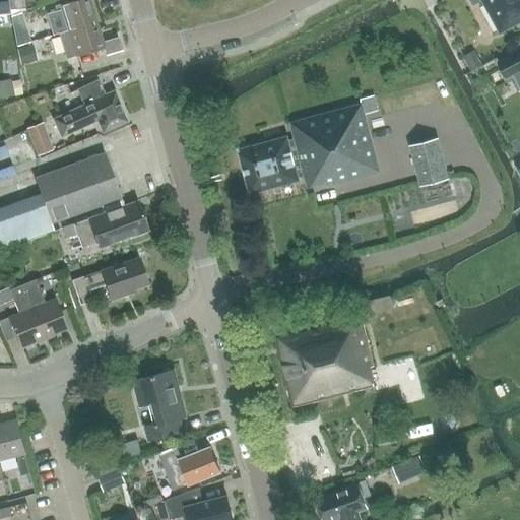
[(10,9),(9,0),(0,0),(0,14),(10,13),(9,9),(10,9)]
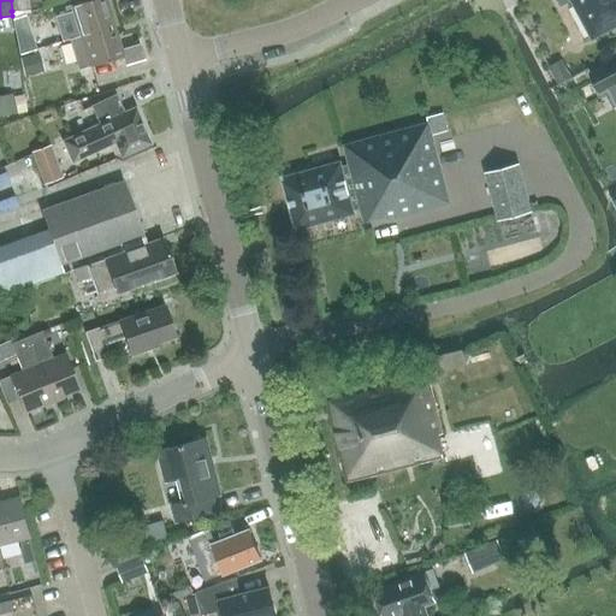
[(11,0),(12,11),(29,9),(29,1),(40,1),(40,0),(11,0)]
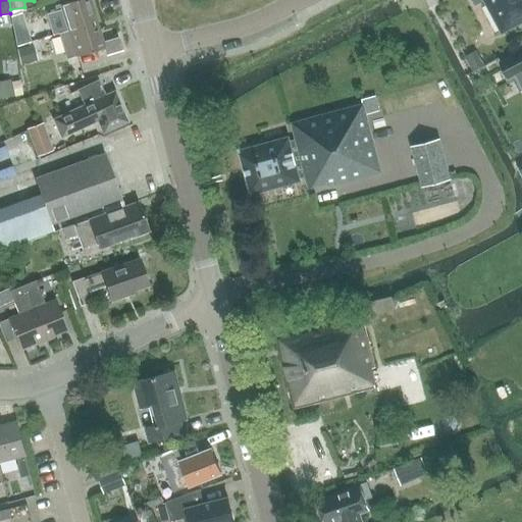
[(106,54),(122,50),(118,38),(103,42),(90,0),(72,0),(55,6),(56,11),(61,10),(67,31),(59,33),(67,58),(104,47),(106,54)]
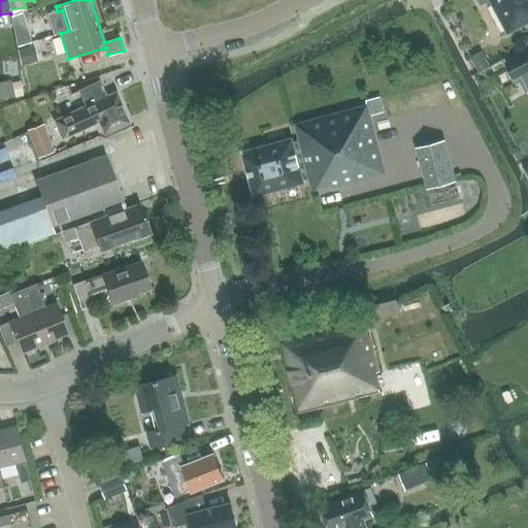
[(490,0),(492,0),(508,31),(527,20),(527,0),(477,0),(481,5),(490,0)]
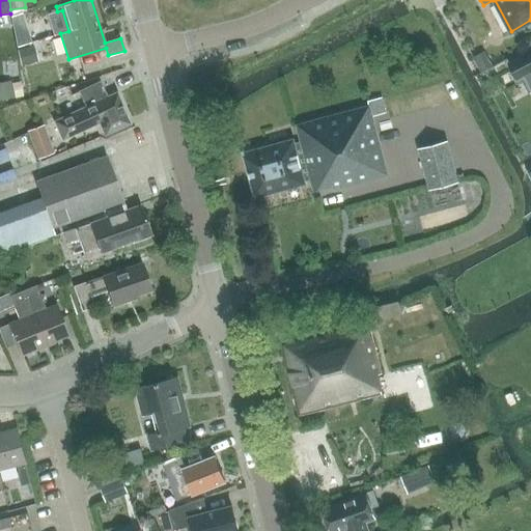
[(22,14),(10,17),(17,48),(31,43),(22,14)]
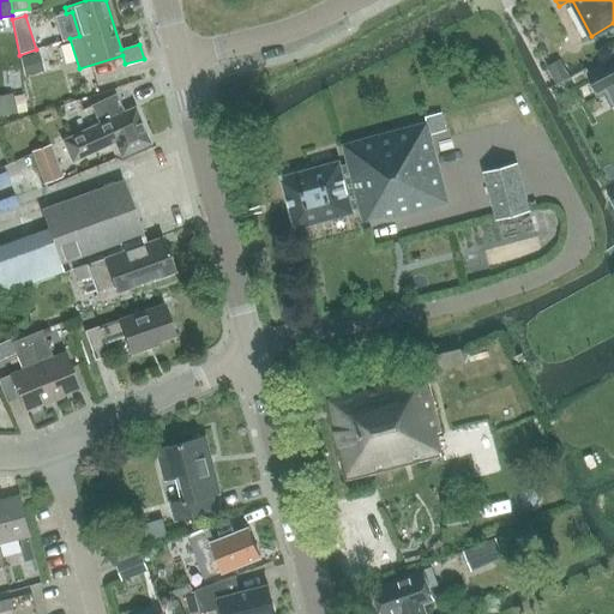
[(40,53),(19,58),(25,77),(43,72),(40,53)]
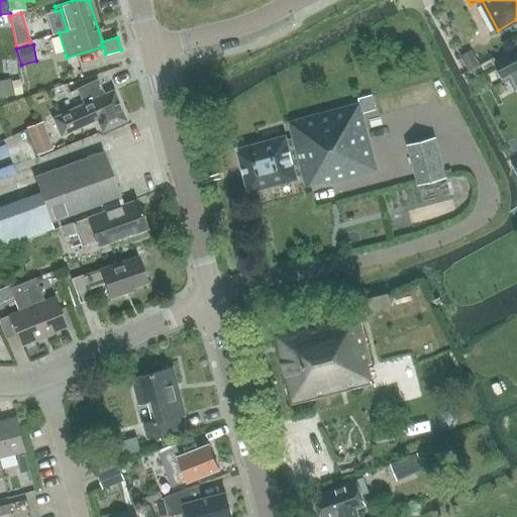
[(516,49),(496,62),(504,77),(511,73),(516,83),(516,49)]
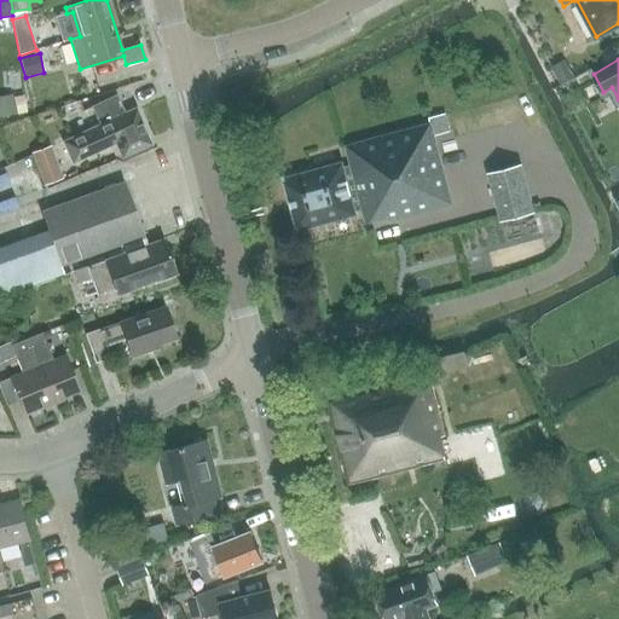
[(9,88),(0,90),(0,111),(13,108),(9,88)]
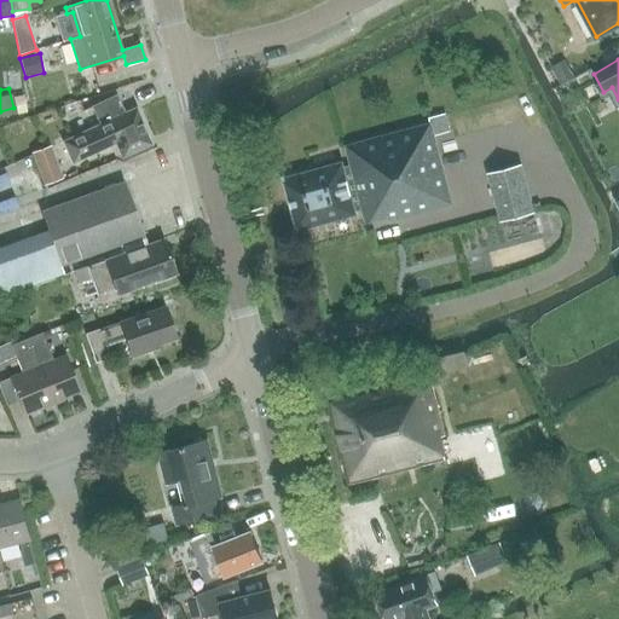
[(122,157),(152,144),(137,108),(125,114),(116,94),(91,106),(99,125),(64,142),(73,162),(115,142),(122,157)]
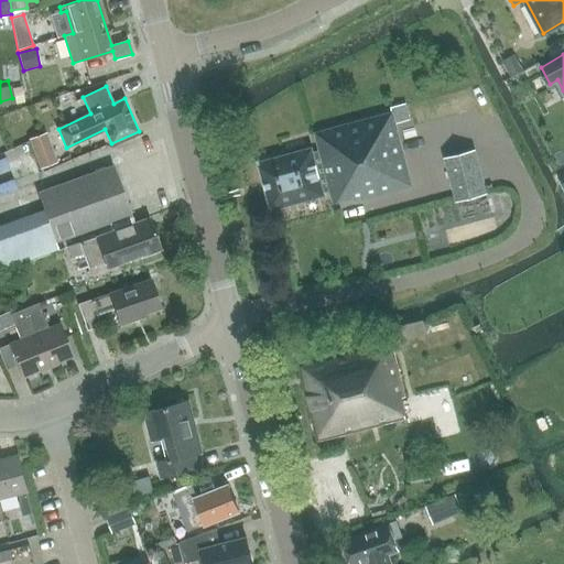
[(354,202),(355,202),(413,186),(397,123),(408,120),(404,109),(393,112),(393,111),(315,132),(321,153),(334,203),(353,198),(354,202)]
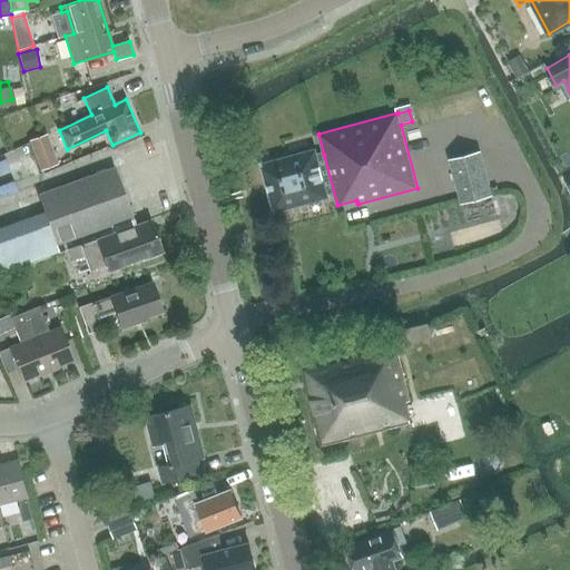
[(58,164),(46,134),(29,140),(40,170),(58,164)]
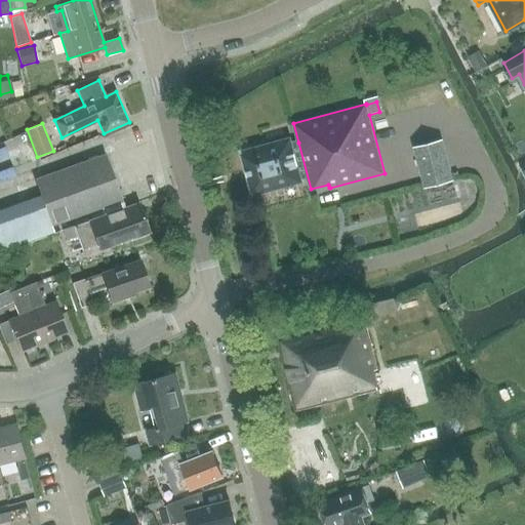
[(308,178),(298,143),(293,145),(290,135),(240,149),(252,196),(303,184),(301,179),(308,178)]
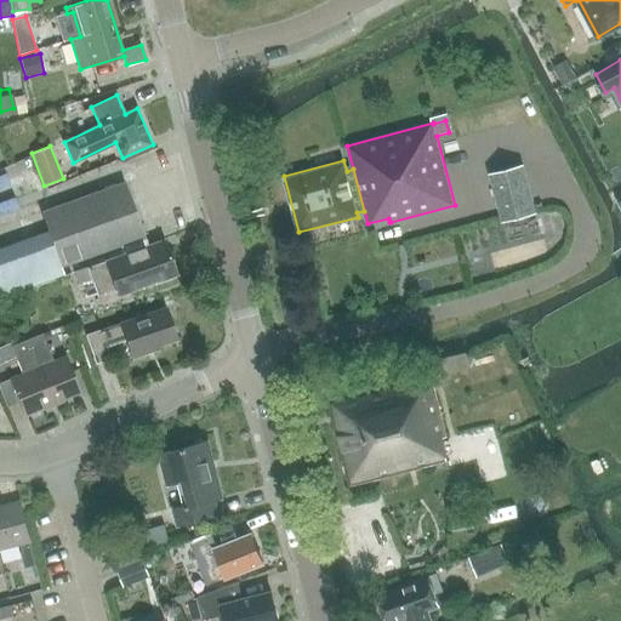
[(523,166),(490,175),(502,222),(536,212),(523,166)]
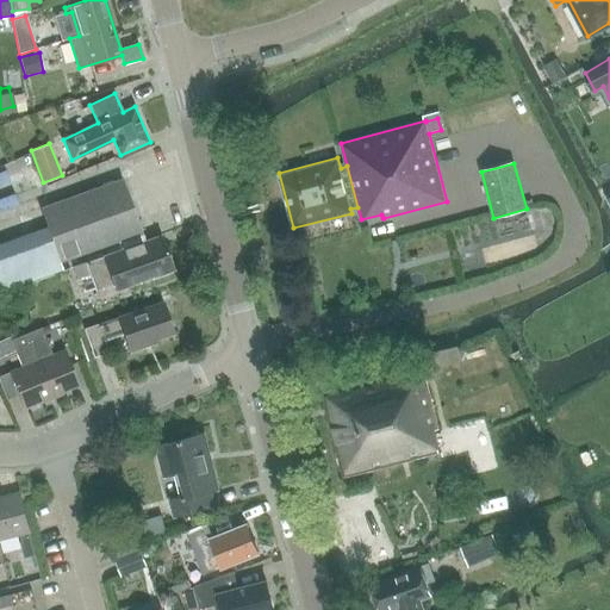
[(41,209),(48,226),(0,243),(0,292),(63,269),(60,262),(142,232),(123,179),(41,209)]
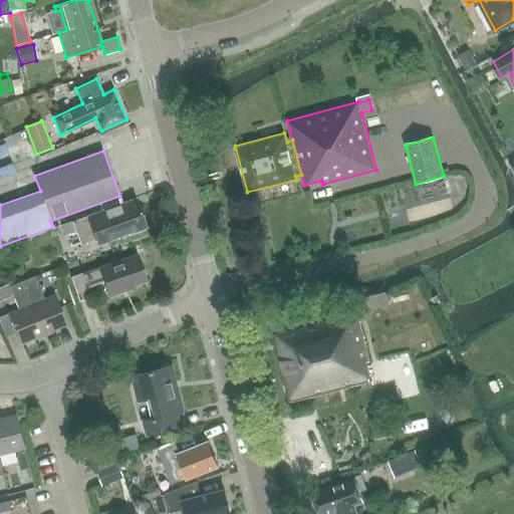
[(64,235),(76,231),(80,244),(95,239),(97,245),(146,227),(136,199),(61,225),(64,235)]
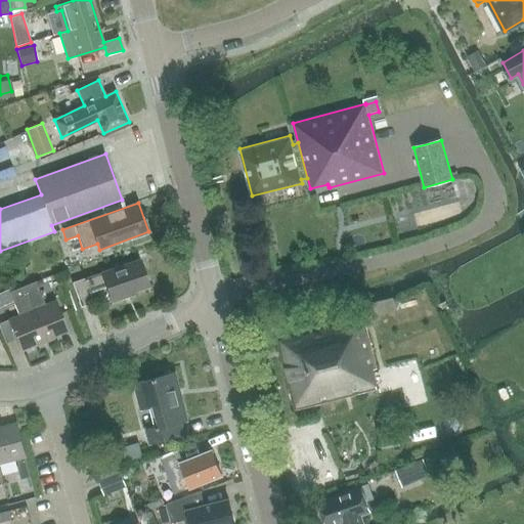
[(132,295),(149,289),(140,261),(72,285),(80,307),(93,303),(90,293),(108,287),(114,303),(133,297),(132,295)]
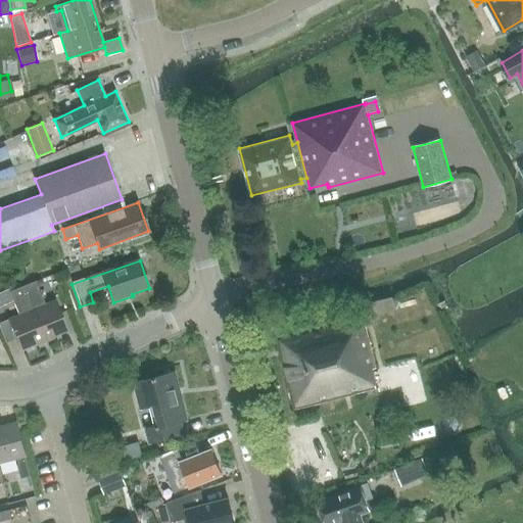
[(22,288),(44,343),(52,340),(52,339),(66,334),(54,303),(45,306),(36,283),(22,288)]
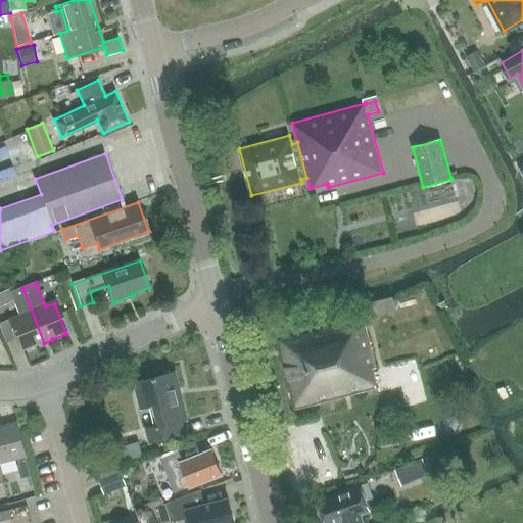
[(37,345),(44,343),(22,288),(9,293),(19,318),(9,321),(15,339),(20,350),(37,344),(37,345)]
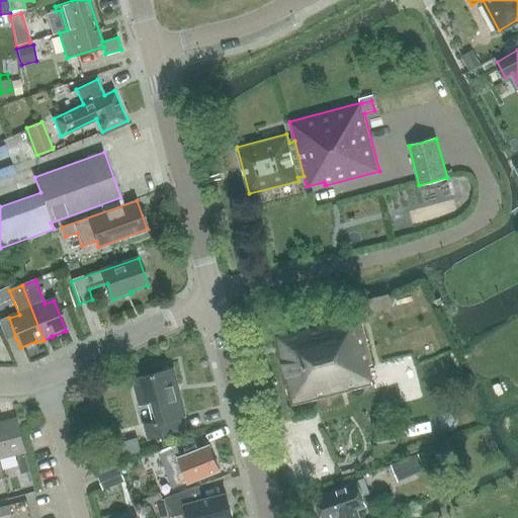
[(389,294),(370,299),(356,303),(358,312),(272,333),(292,405),(373,384),(368,365),(373,364),(360,313),(367,311),(368,313),(392,307),(389,294)]
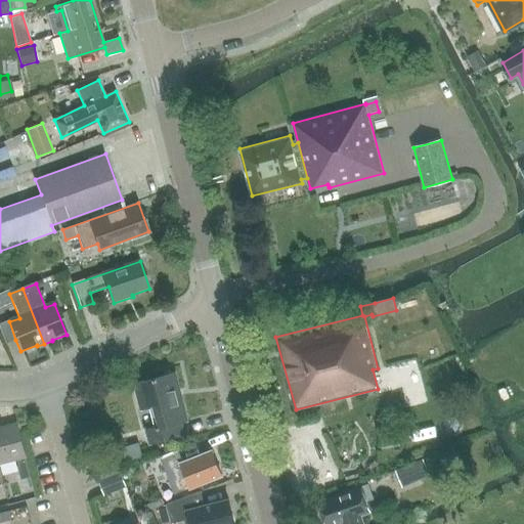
[(9,321),(0,324),(0,331),(5,345),(15,340),(9,321)]
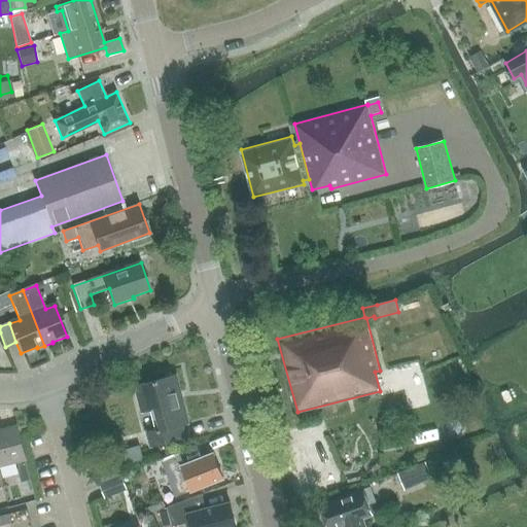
[(174,395),(173,395),(169,378),(136,387),(142,413),(153,411),(157,430),(147,433),(150,446),(183,437),(180,425),(187,423),(181,398),(171,400),(171,396),(174,395)]
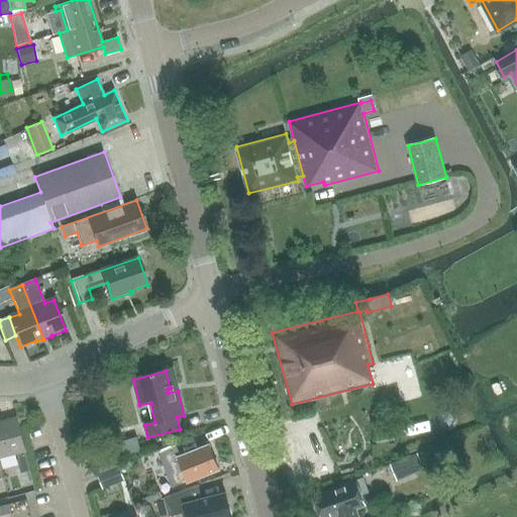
[(494,396),(505,390),(500,379),(489,385),(494,396)]
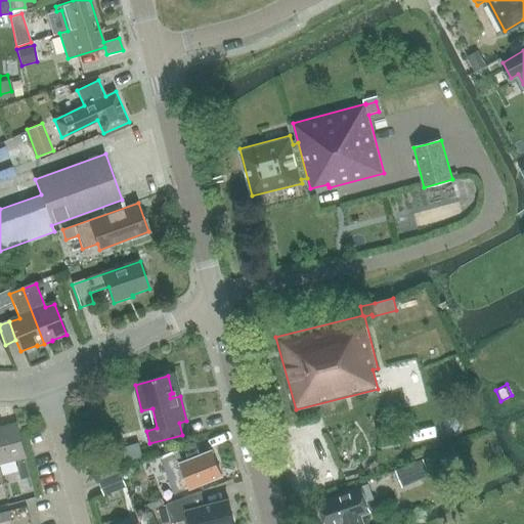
[(0,427),(0,464),(15,461),(19,479),(29,477),(24,457),(26,457),(16,423),(0,427)]
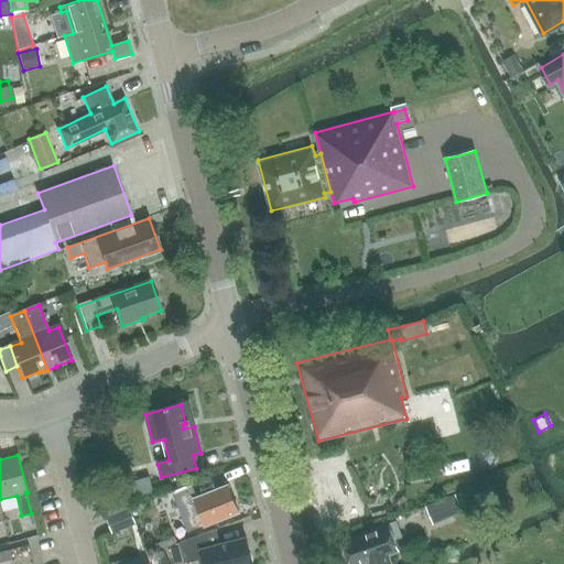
[(183,533),(238,511),(228,485),(194,498),(188,484),(172,489),(174,496),(169,498),(177,518),(183,533)]
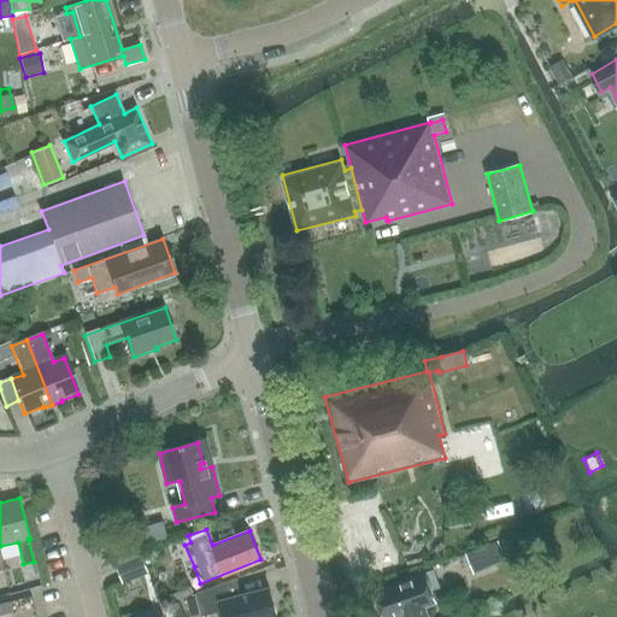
[(122,583),(147,574),(141,557),(116,566),(122,583)]
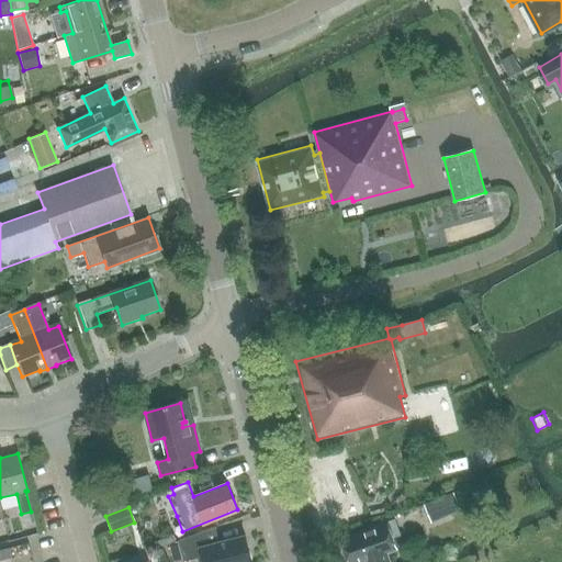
[(395,518),(339,539),(347,561),(358,561),(363,561),(388,561),(385,554),(400,549),(395,537),(402,535),(395,518)]
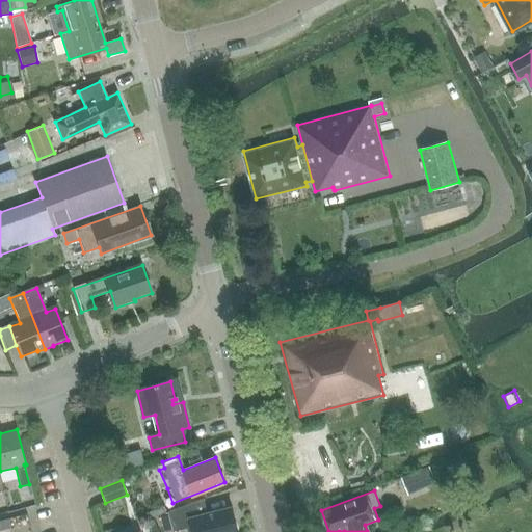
[(205,498),(177,508),(168,511),(169,514),(161,516),(164,531),(173,529),(174,531),(187,528),(188,531),(238,531),(233,507),(208,513),(205,498)]
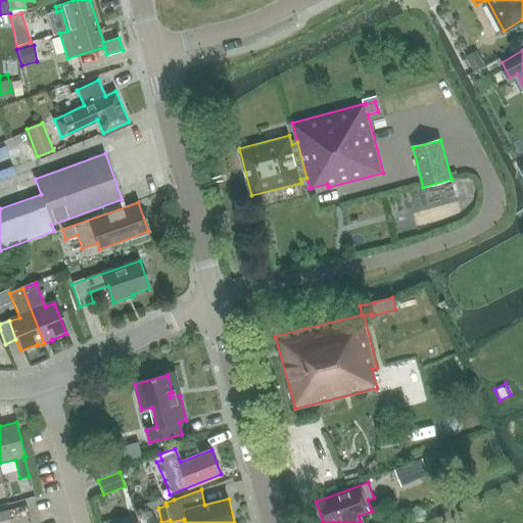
[(103,514),(128,507),(124,491),(99,498),(103,514)]
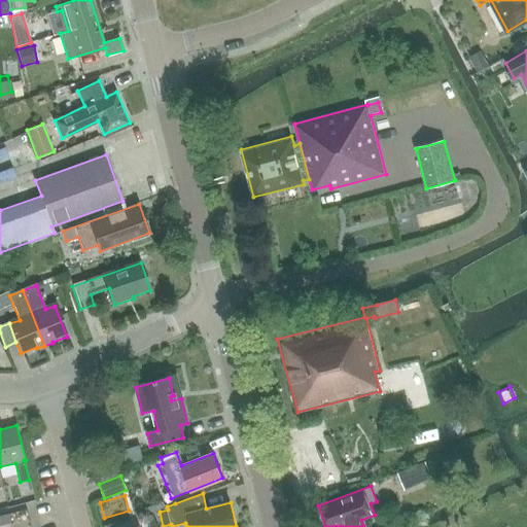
[(0,526),(10,524),(8,515),(0,517),(0,526)]
